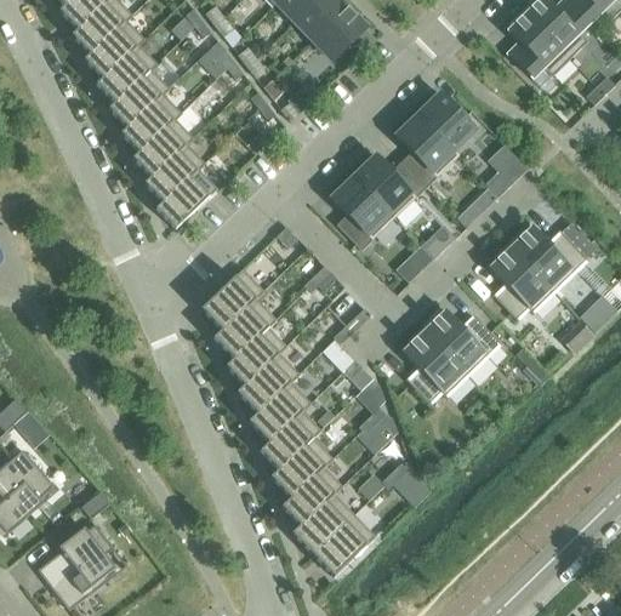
[(60,0),(63,4),(58,10),(60,10),(69,0),(60,0)]
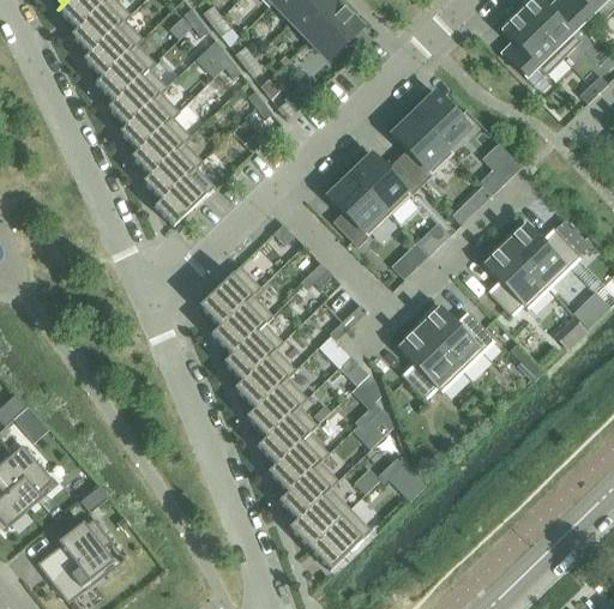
[(68,0),(59,10),(76,28),(70,34),(71,34),(106,0),(68,0)]
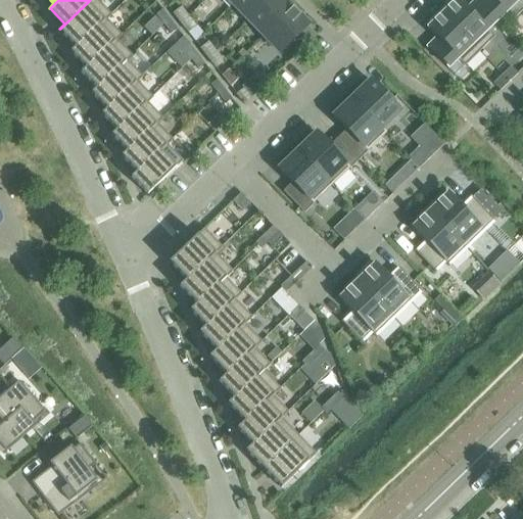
[(90,0),(60,29),(75,44),(69,49),(70,50),(110,11),(100,0),(90,0)]
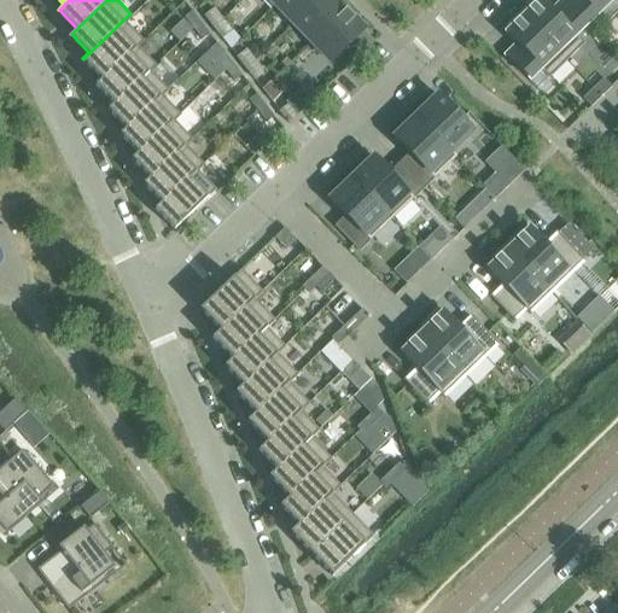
[(277,0),(275,1),(293,21),(314,0),(277,0)]
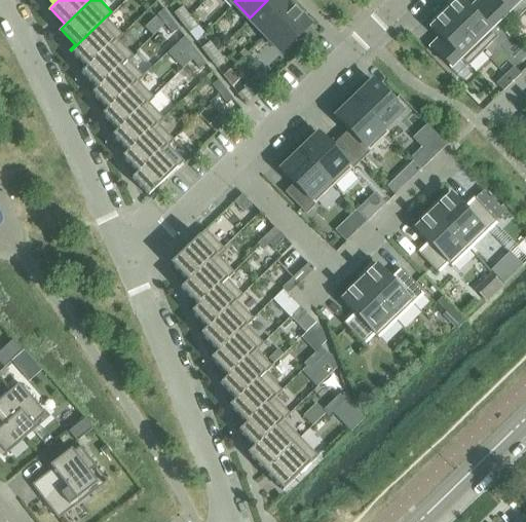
[(265,33),(294,6),(287,0),(267,0),(250,17),(265,33)]
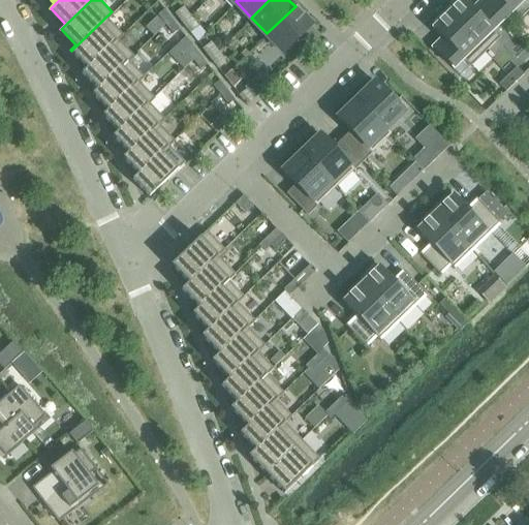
[(493,27),(502,19),(484,0),(477,0),(472,5),(466,0),(455,0),(445,8),(485,49),(500,34),(493,27)]
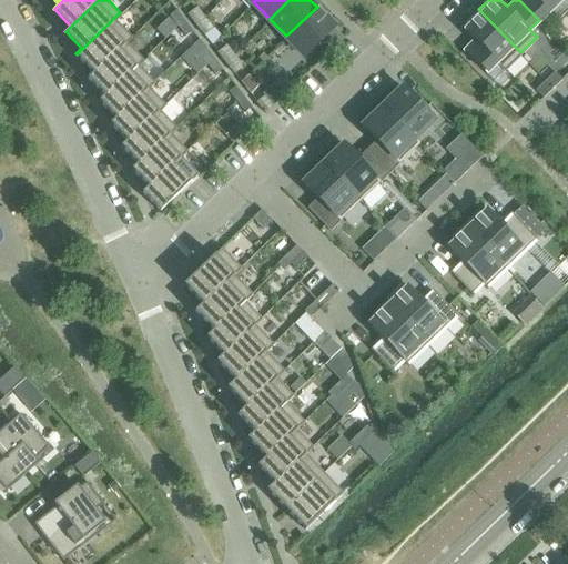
[(519,0),(539,20),(559,0),(519,0)]
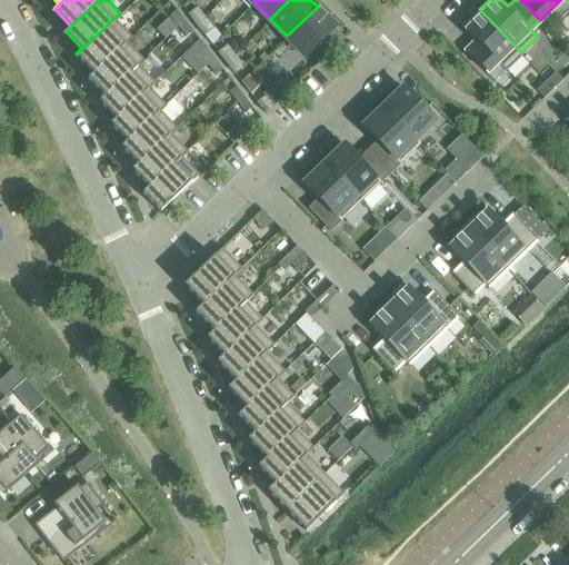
[(188,11),(196,21),(205,15),(197,5),(188,11)]
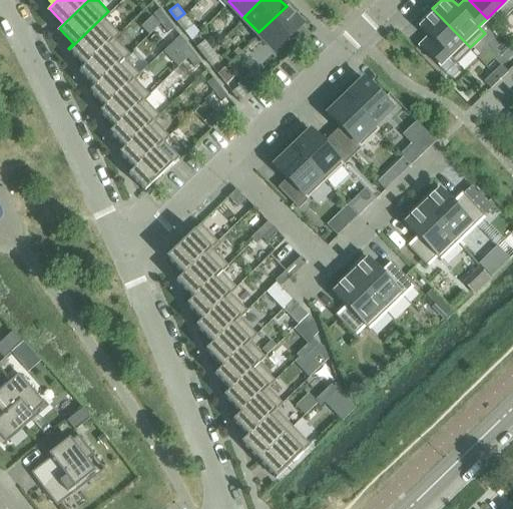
[(159,6),(153,11),(160,21),(166,16),(159,6)]
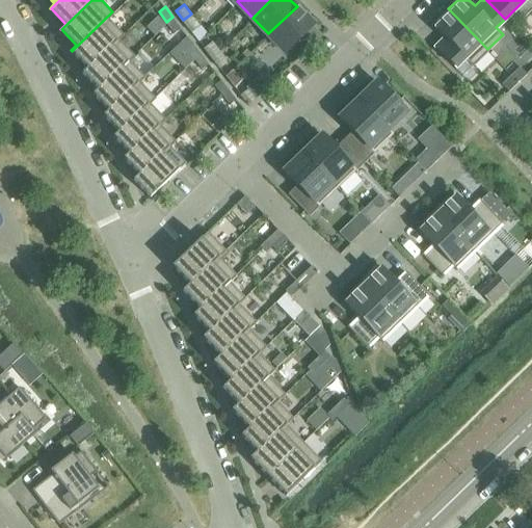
[(313,23),(297,6),(268,33),(284,50),(313,23)]
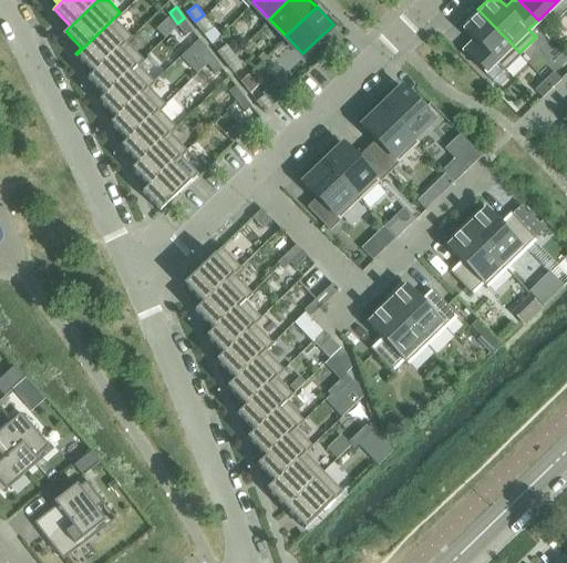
[(519,52),(477,9),(465,21),(467,23),(463,27),(473,37),(463,47),(485,71),(496,60),(504,68),(519,52)]
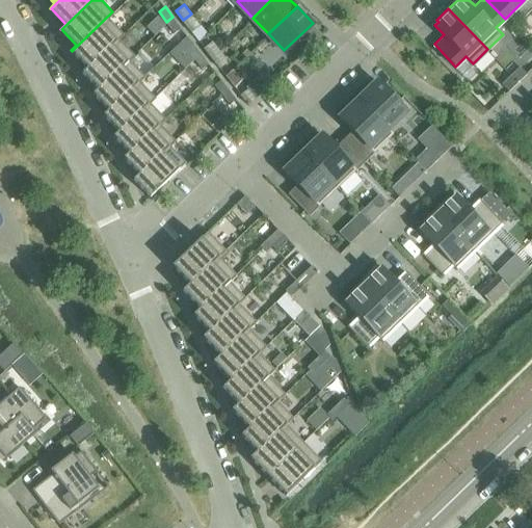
[(112,11),(72,51),(86,66),(82,71),(82,72),(124,32),(108,17),(113,11),(112,11)]
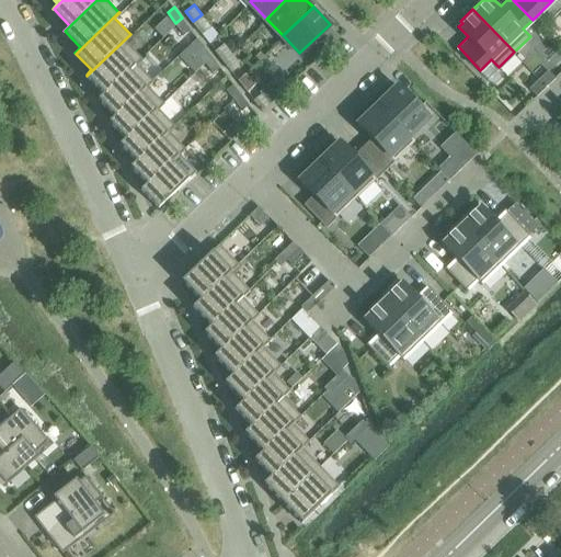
[(209,25),(202,14),(193,21),(202,32),(209,25)]
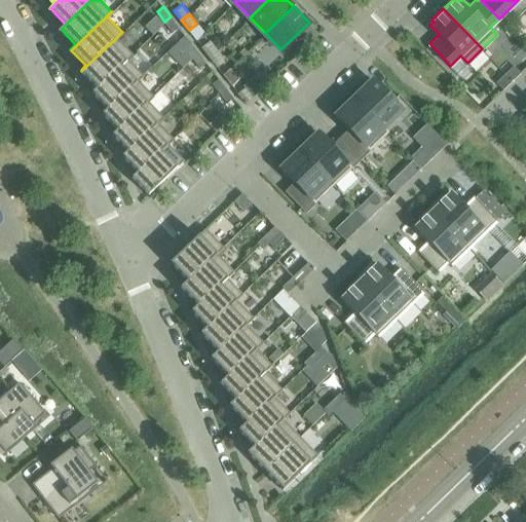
[(171,16),(164,22),(172,31),(178,26),(171,16)]
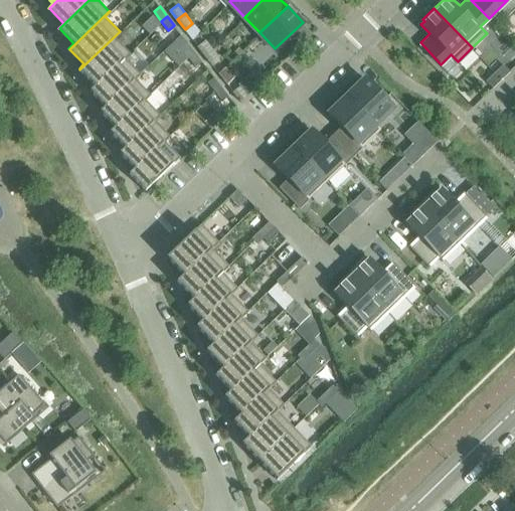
[(120,31),(79,69),(95,83),(90,89),(90,90),(130,51),(116,36),(120,31)]
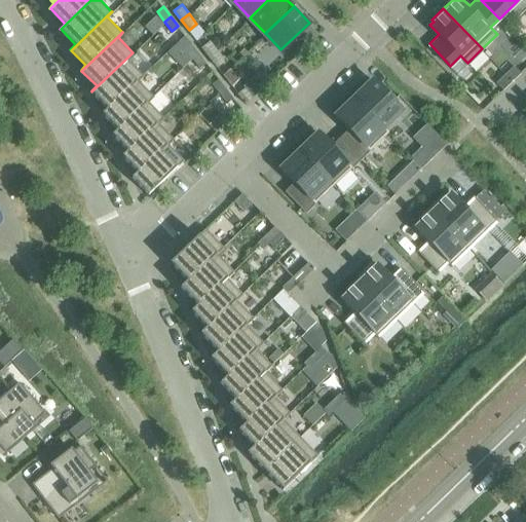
[(201,45),(209,56),(217,49),(210,39),(201,45)]
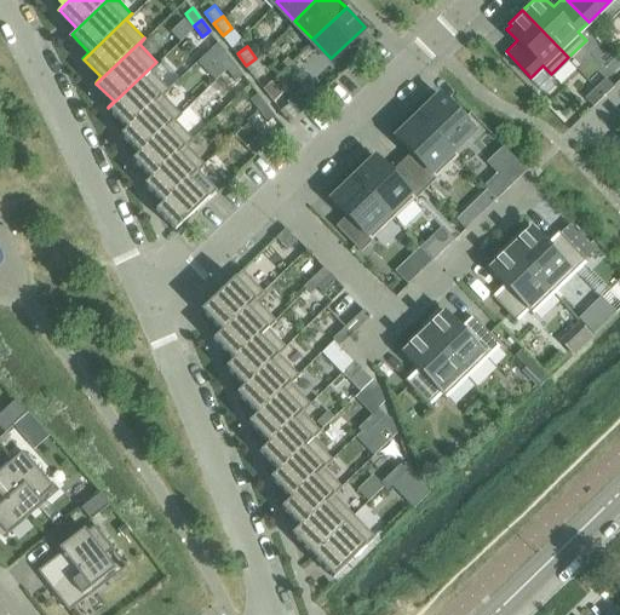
[(225,50),(217,56),(227,67),(234,61),(225,50)]
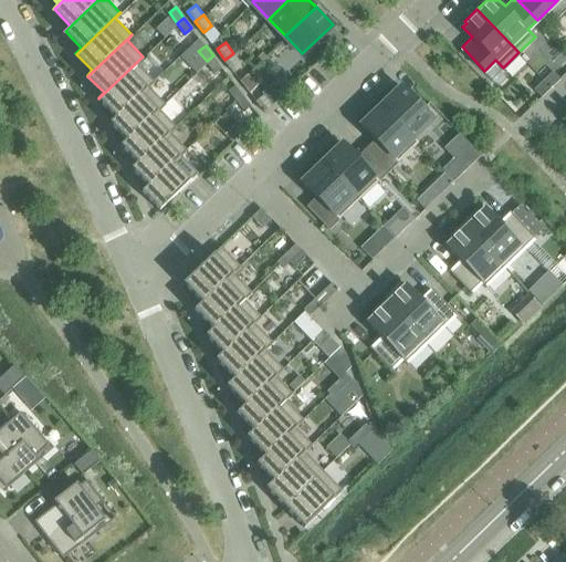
[(241,63),(233,53),(224,60),(232,70),(241,63)]
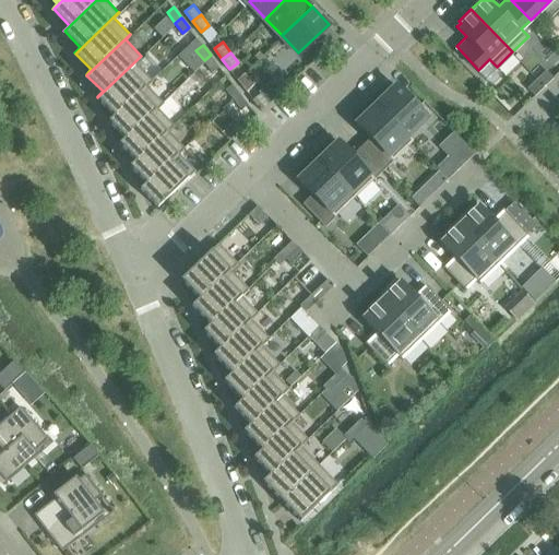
[(211,55),(204,60),(212,70),(218,65),(211,55)]
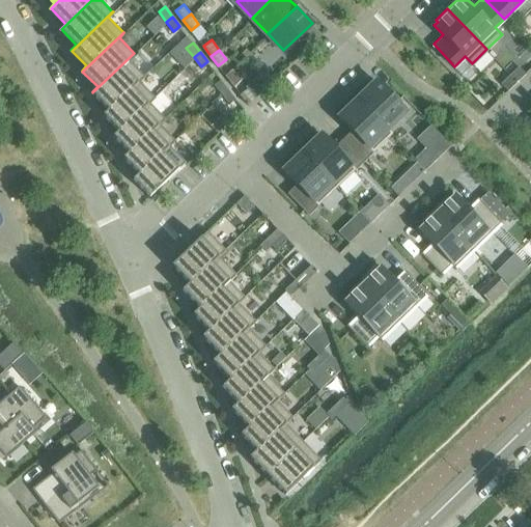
[(134,53),(92,92),(108,108),(103,113),(103,114),(144,74),(129,59),(135,54),(134,53)]
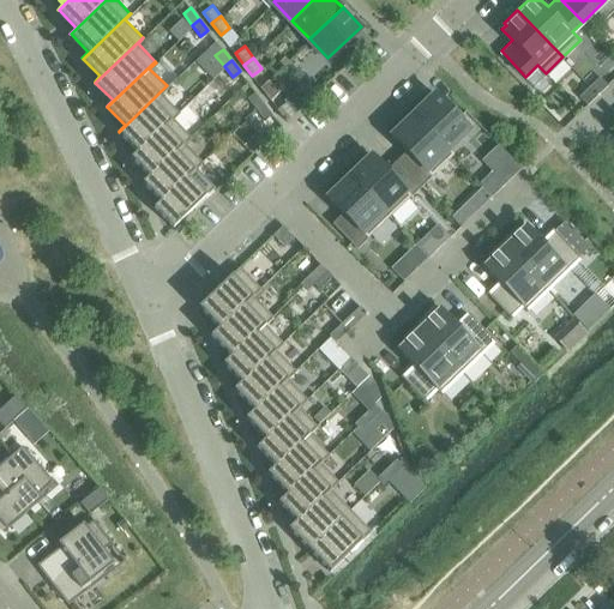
[(597,92),(608,83),(600,74),(589,84),(597,92)]
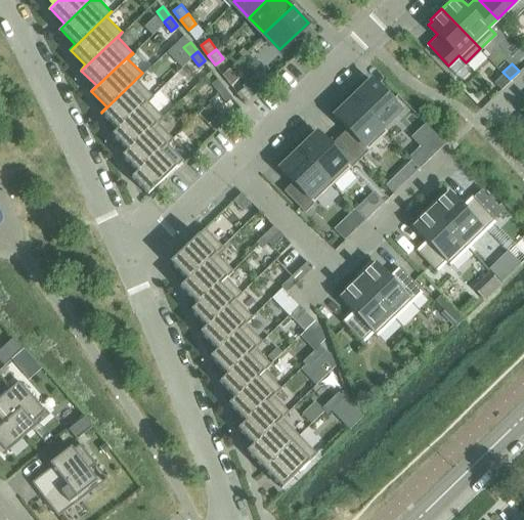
[(500,87),(510,79),(503,72),(494,80),(500,87)]
